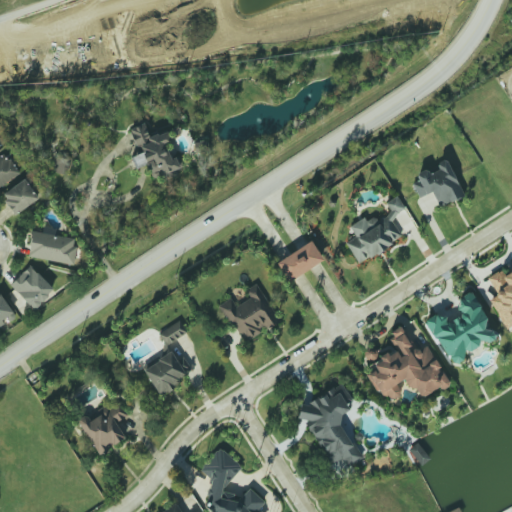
[(153,178),(183,167),(179,156),(171,159),(166,144),(171,142),(167,130),(149,136),(144,123),(129,129),(137,151),(130,153),(136,170),(148,165),(153,178)]
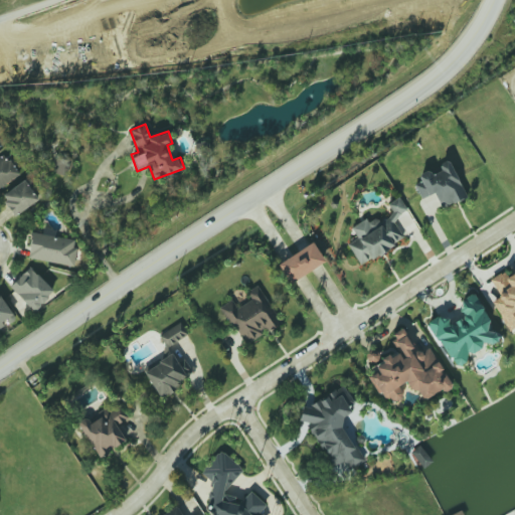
[(0,187),(19,175),(6,154),(0,157),(0,187)]
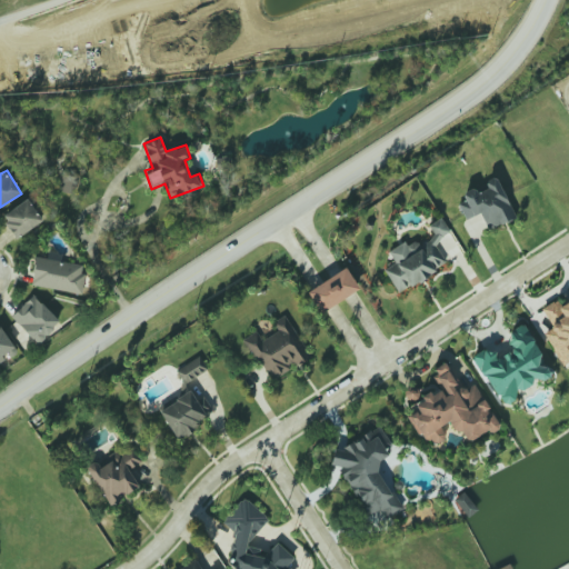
[(466,220),(480,213),(487,229),(515,218),(497,176),(483,182),(486,186),(463,195),(466,201),(458,205),(466,220)]
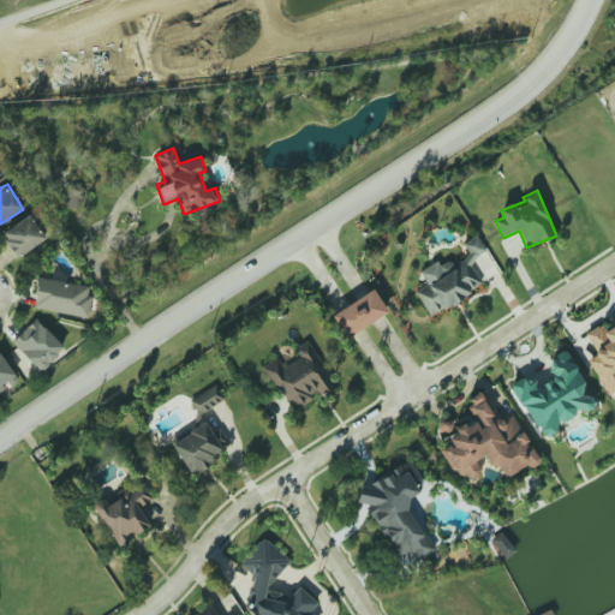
[(46,240),(31,215),(1,232),(16,257),(46,240)]
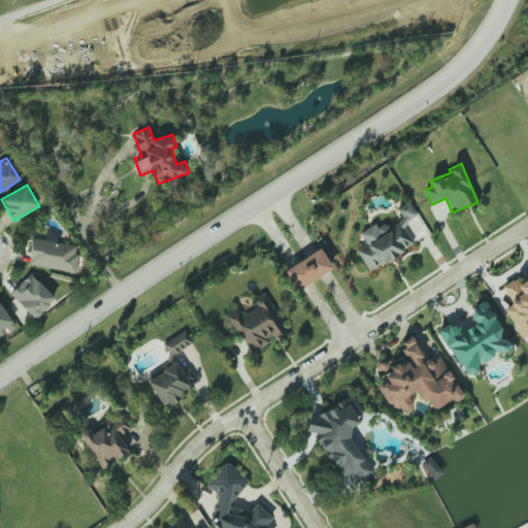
[(415,246),(402,225),(418,217),(409,202),(398,208),(403,219),(381,231),(375,224),(360,233),(367,245),(358,251),(369,271),(415,246)]
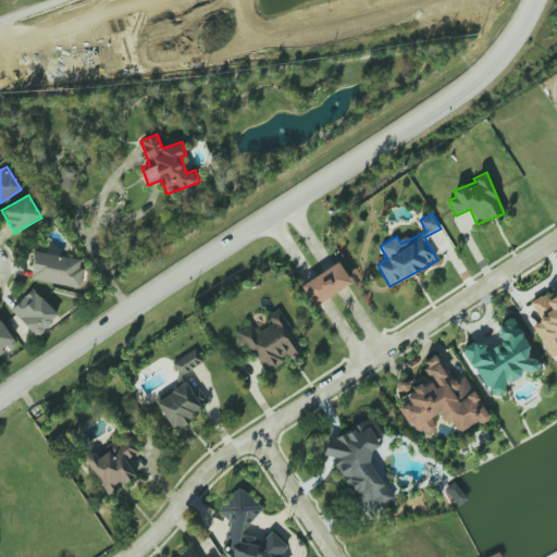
[(84,260),(35,250),(31,279),(78,287),(84,260)]
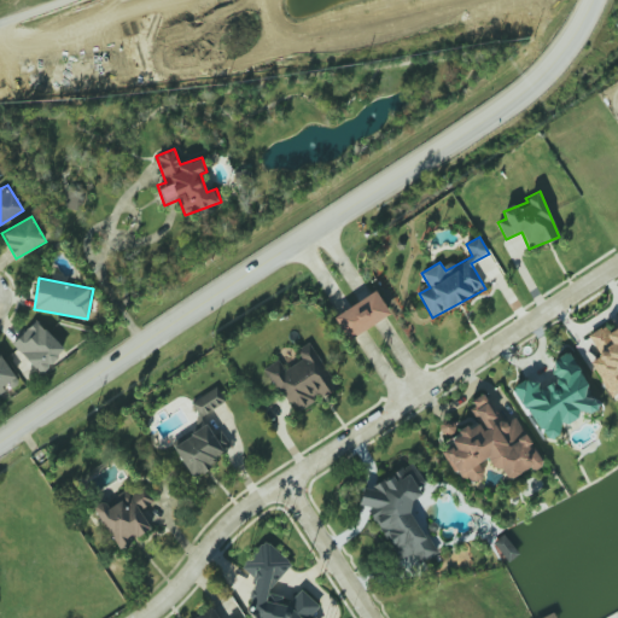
[(333,318),(348,340),(391,314),(375,290),(333,318)]
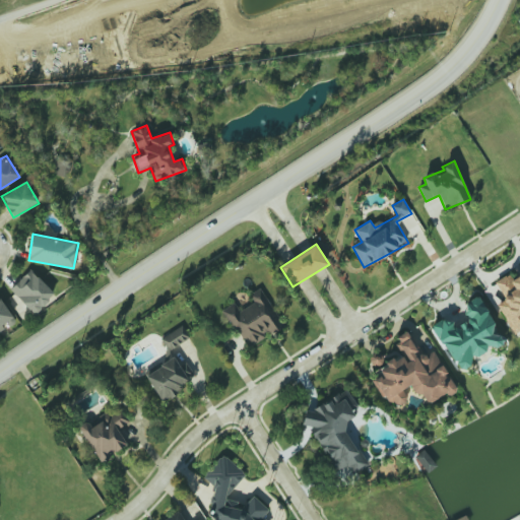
[(10,290),(36,315),(56,294),(29,269),(10,290)]
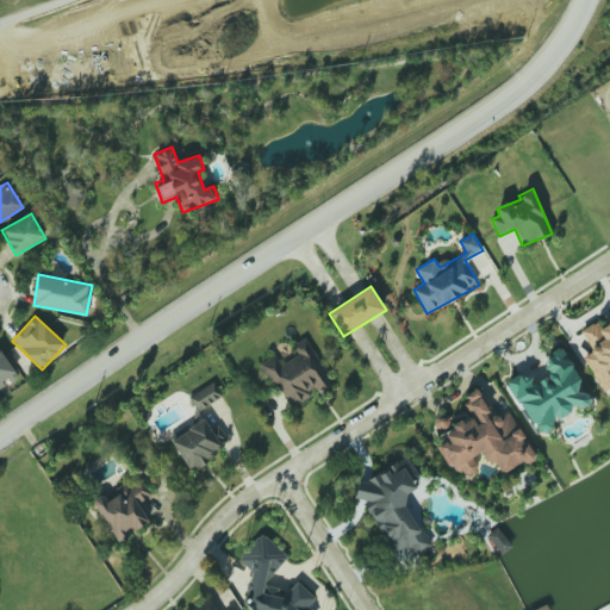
[(602,392),(609,386),(609,323),(599,330),(596,322),(580,330),(591,352),(583,356),(602,392)]
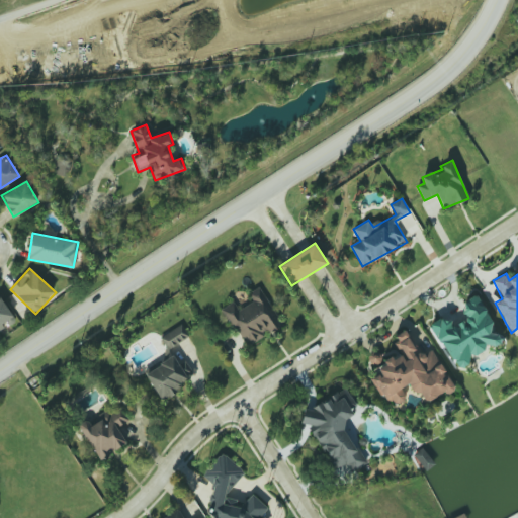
[(223,308),(246,347),(267,334),(268,336),(283,327),(259,286),(247,294),(251,300),(238,309),(234,301),(223,308)]
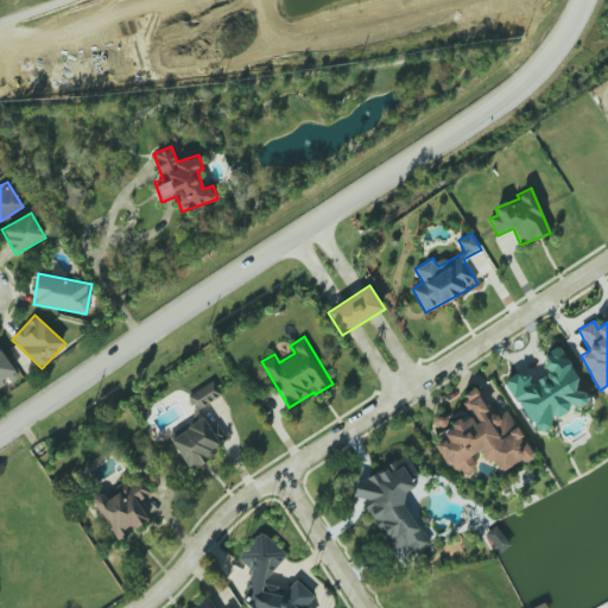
[(510,379),(532,436),(552,428),(549,418),(587,403),(563,346),(540,354),(549,375),(530,382),(526,373),(510,379)]
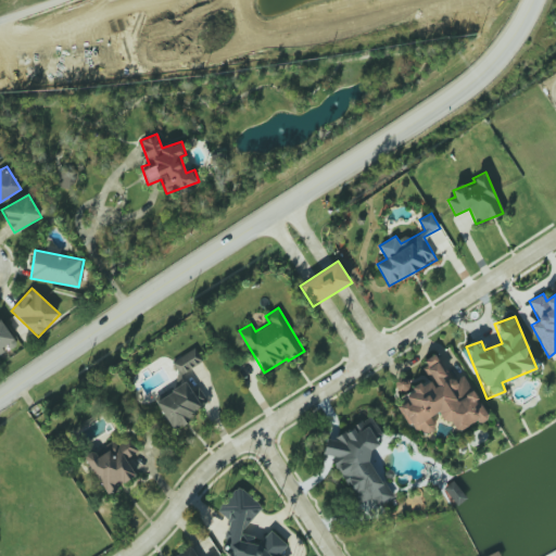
[(0,353),(16,343),(0,318),(0,353)]
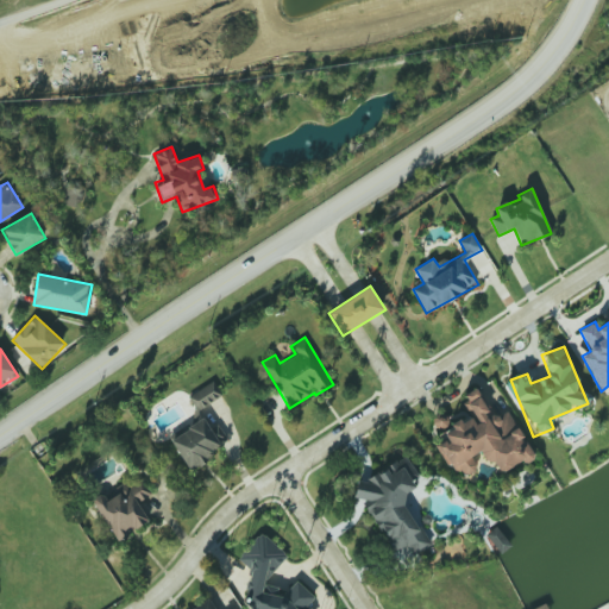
[(188,394),(195,409),(223,397),(215,382),(188,394)]
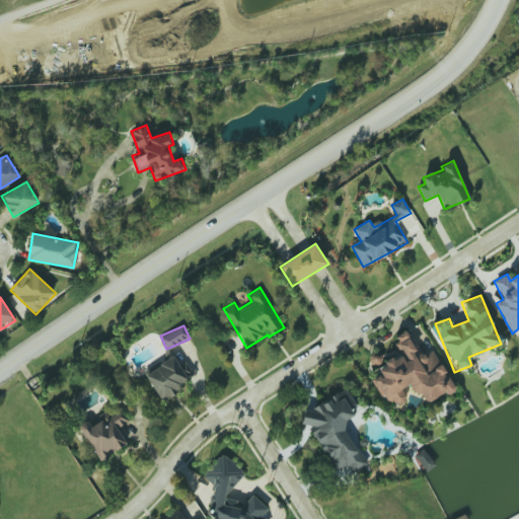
[(455,388),(433,350),(423,355),(406,329),(393,338),(402,354),(370,374),(391,409),(406,399),(401,389),(412,383),(425,406),(455,388)]
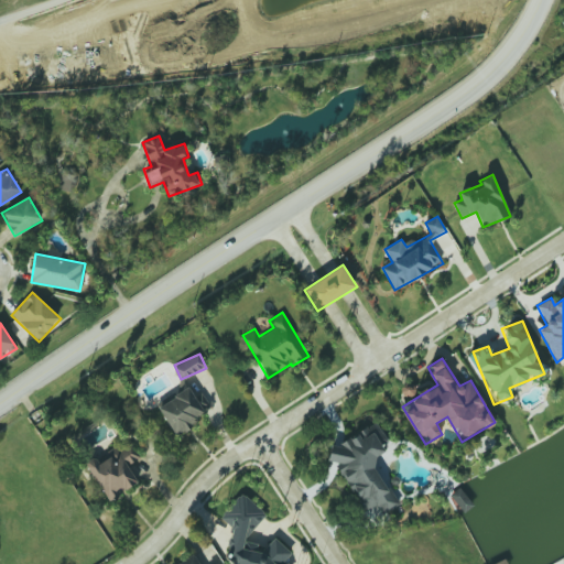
[(158,407),(175,434),(213,410),(202,392),(194,397),(188,388),(158,407)]
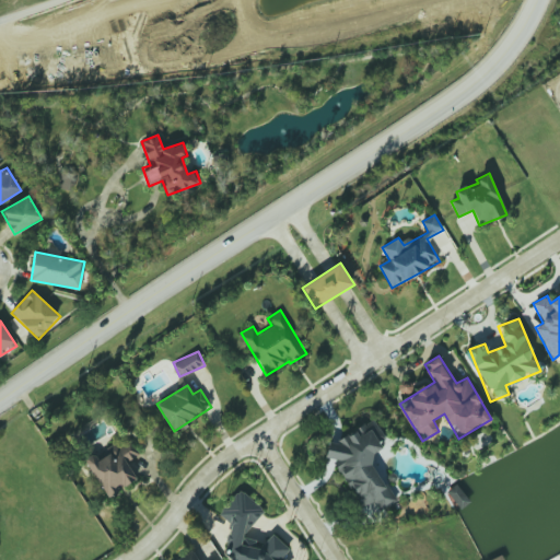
[(396,500),(366,459),(389,443),(372,418),(325,451),(335,465),(334,466),(371,517),(396,500)]
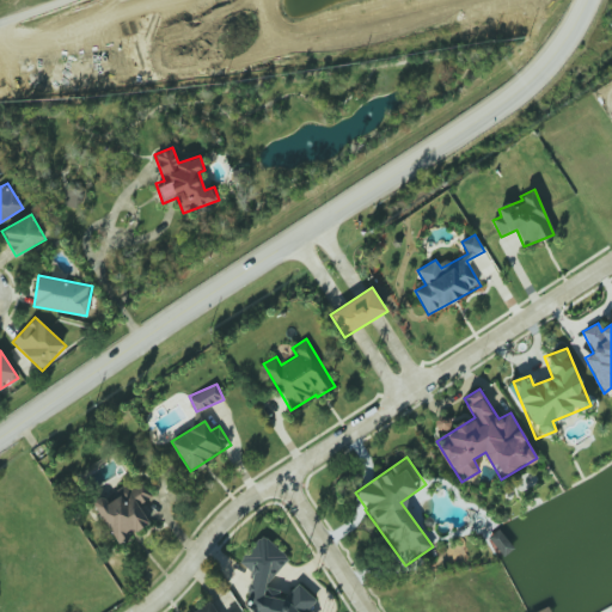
[(150,524),(139,506),(152,496),(141,478),(106,501),(103,495),(91,503),(117,544),(150,524)]
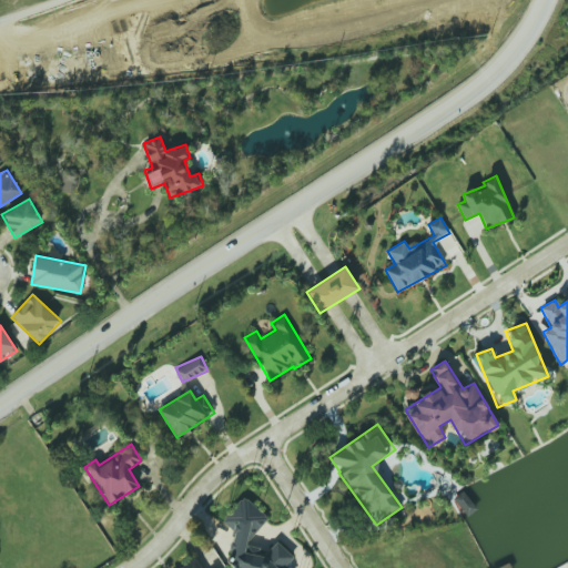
[(454,498),(467,516),(477,509),(464,490),(454,498)]
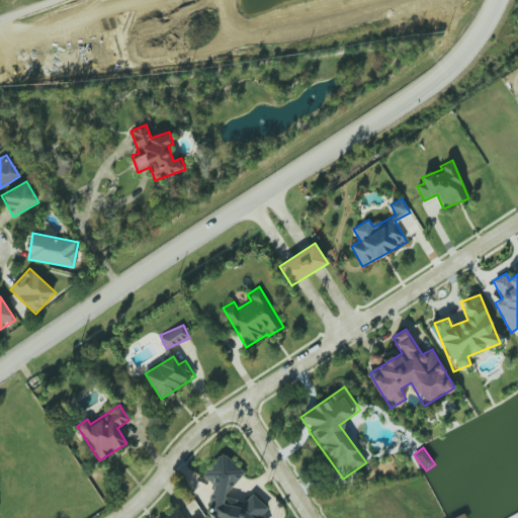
[(245,473),(225,454),(222,454),(202,475),(212,484),(214,490),(206,498),(211,514),(216,517),(257,517),(267,508),(252,494),(238,509),(237,504),(226,493),(245,473)]
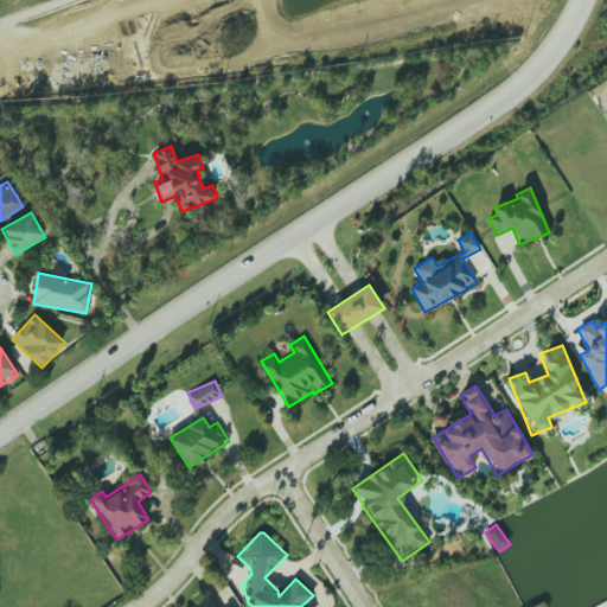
All buildings are outlined.
